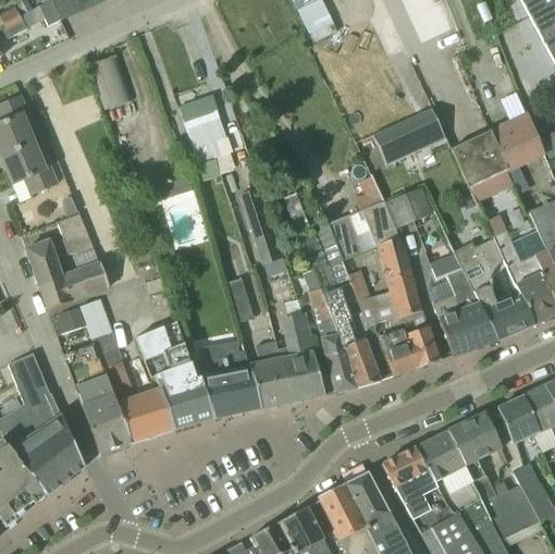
[(17,4),(23,13),(33,8),(29,0),(25,0),(17,4)]
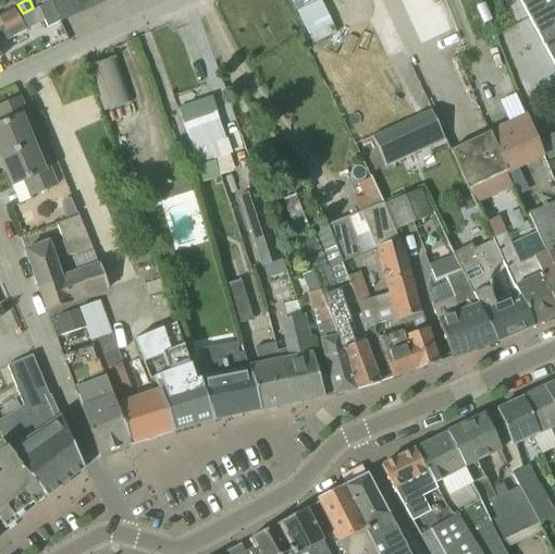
[(61,20),(58,13),(52,0),(40,5),(49,25),(61,20)]
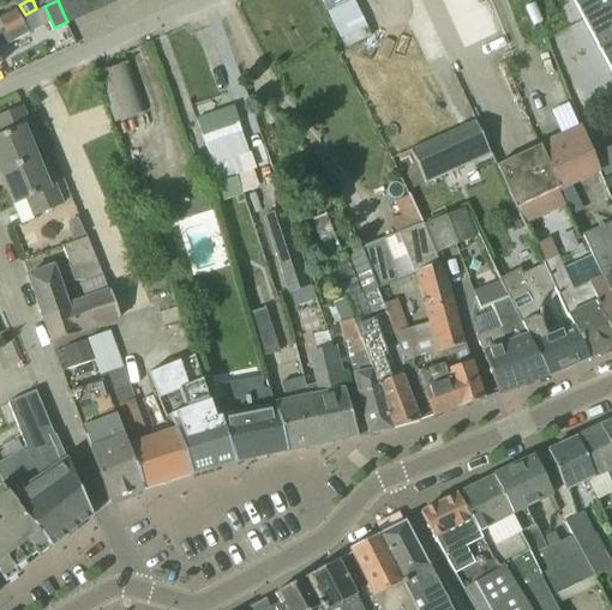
[(64,14),(96,0),(58,0),(64,14)]
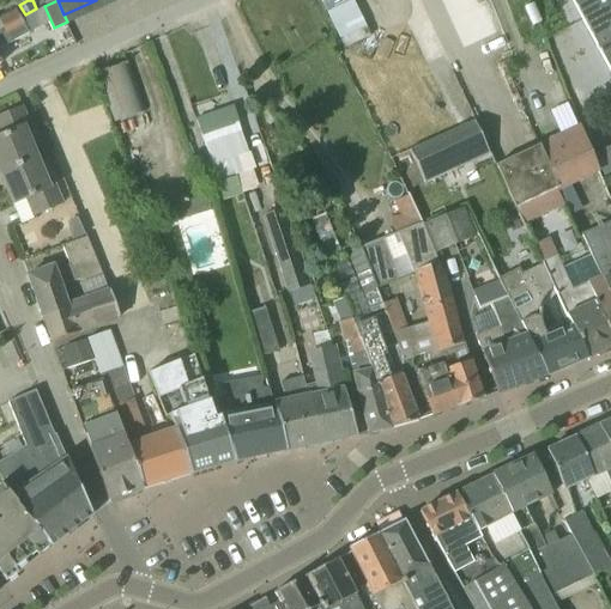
[(448,0),(461,42),(490,34),(479,0),(448,0)]
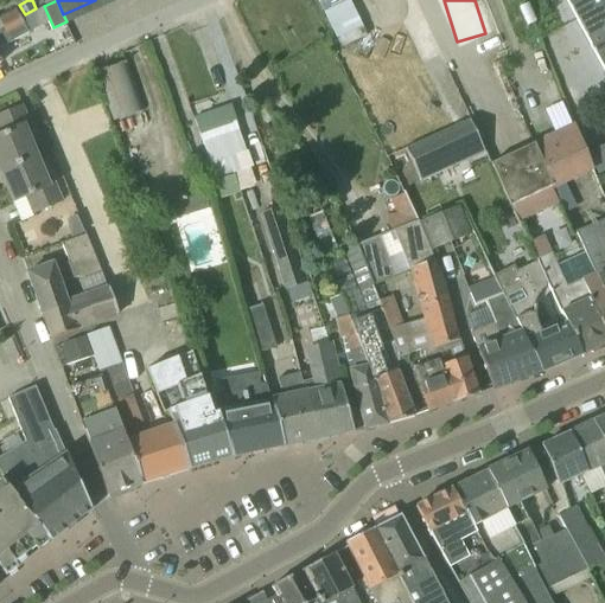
[(570,0),(604,65),(604,0),(570,0)]
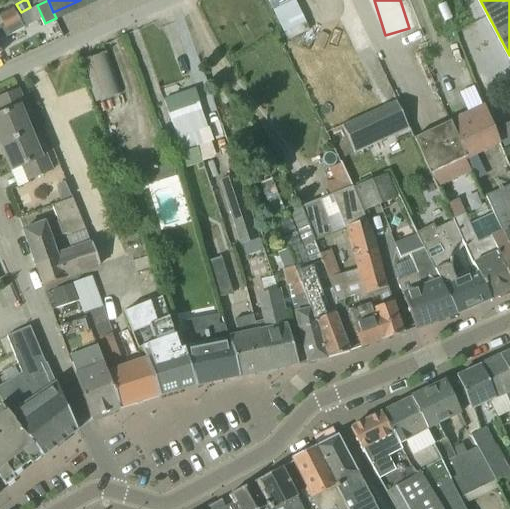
[(0,24),(17,16),(11,6),(0,11),(0,24)]
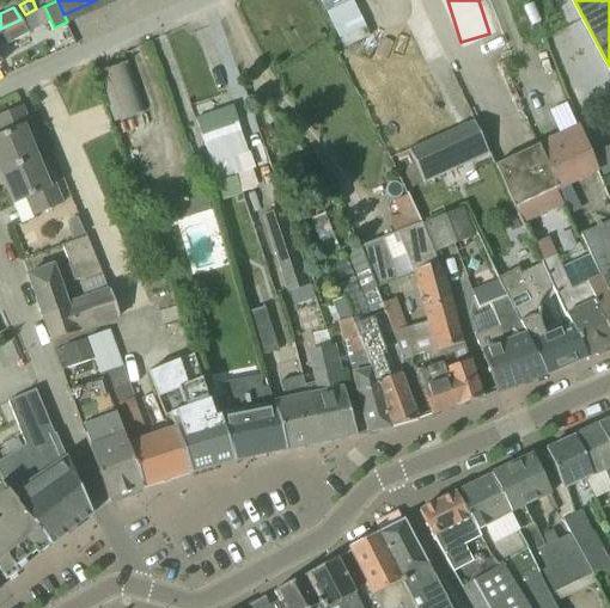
[(0,50),(29,36),(20,19),(0,29),(0,61),(2,60),(0,55),(0,50)]
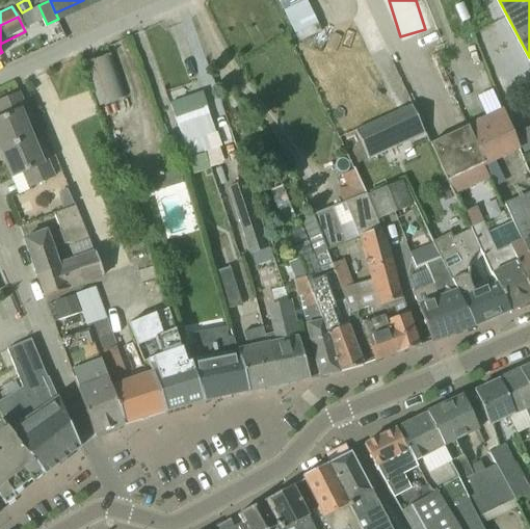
[(99,104),(124,97),(127,95),(113,52),(85,61),(99,104)]
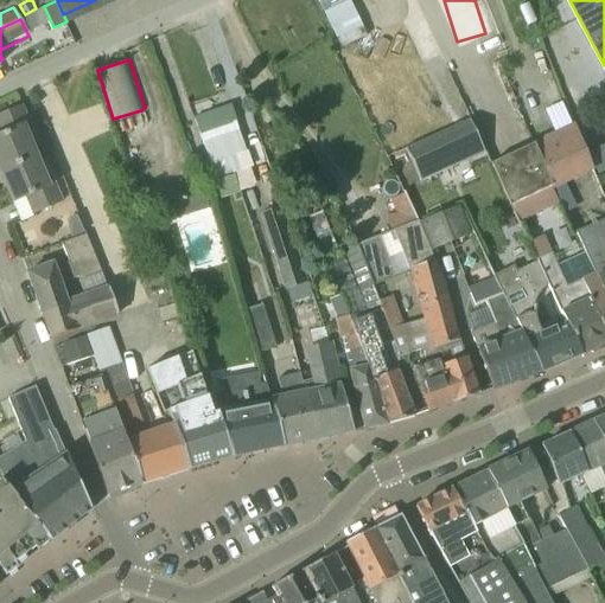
[(0,113),(0,124),(2,133),(0,133),(0,160),(4,168),(40,152),(27,122),(31,121),(25,104),(0,113)]
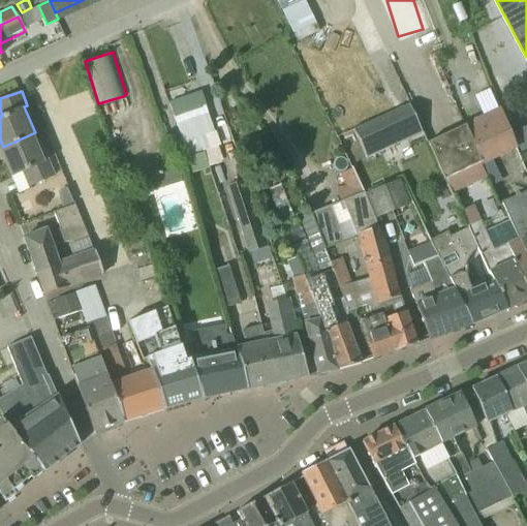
[(368,158),(424,133),(410,103),(354,129),(368,158)]
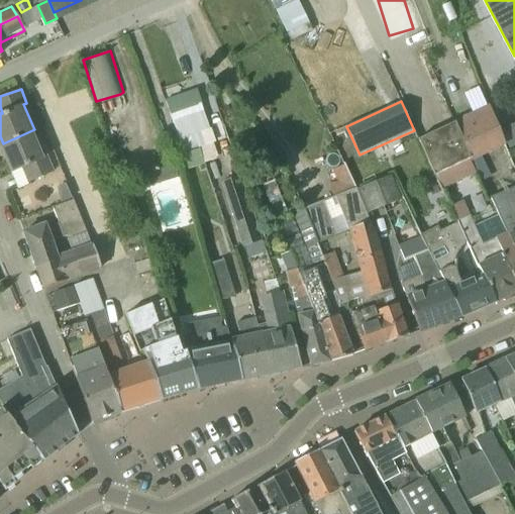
[(506,141),(491,104),(454,121),(472,157),(506,141)]
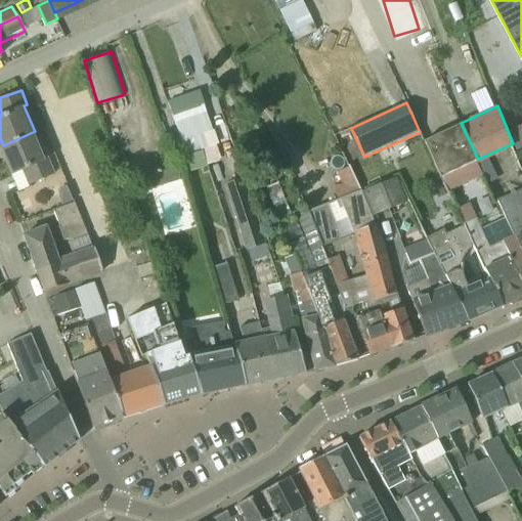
[(187,152),(200,147),(209,144),(210,145),(220,142),(216,128),(214,128),(208,110),(176,120),(187,152)]
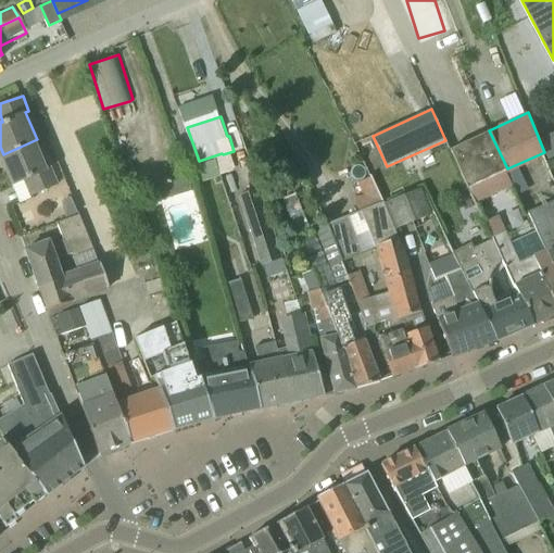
[(507,168),(489,130),(453,147),(470,185),(507,168)]
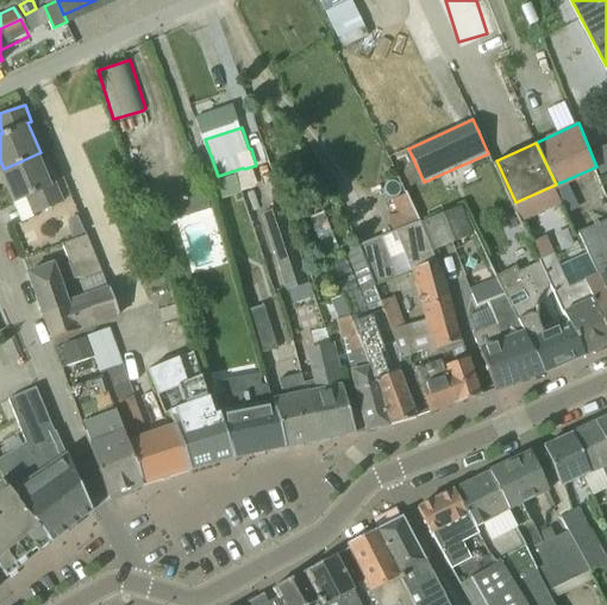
[(17,199),(29,194),(36,210),(64,199),(56,180),(51,182),(41,152),(4,169),(17,199)]
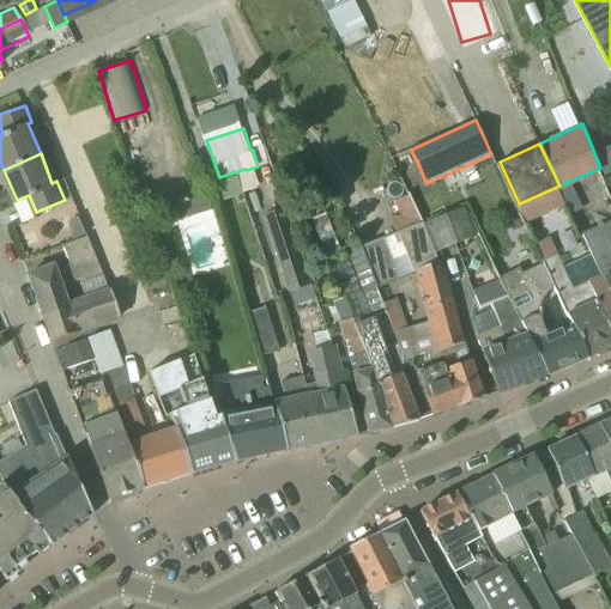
[(410,193),(395,199),(403,213),(407,225),(409,225),(422,219),(410,193)]
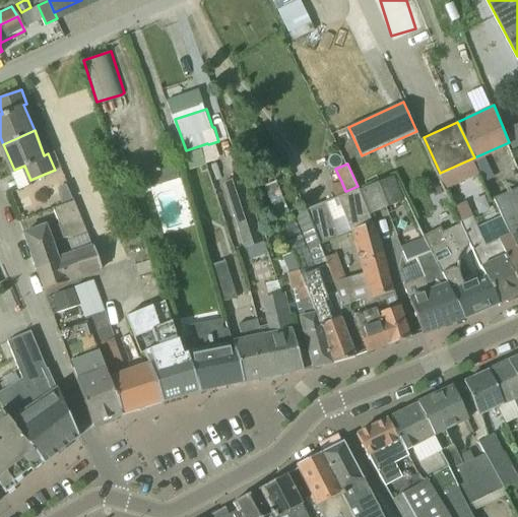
[(489,166),(479,170),(480,173),(487,185),(495,182),(489,166)]
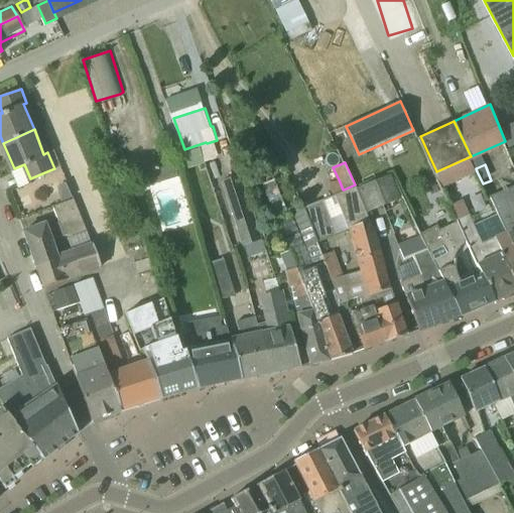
[(391,172),(375,178),(384,203),(401,197),(391,172)]
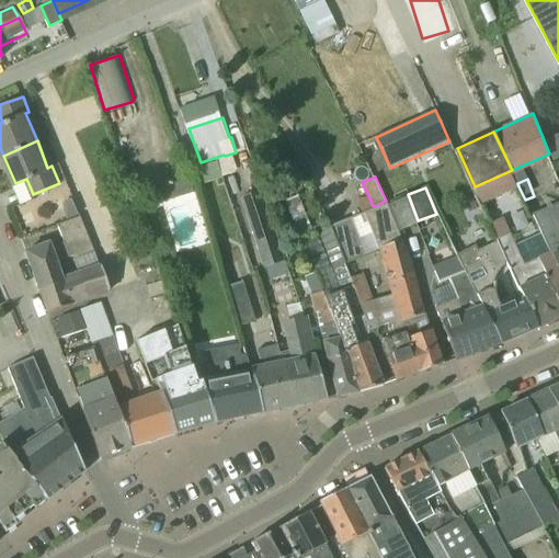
[(241,195),(265,266),(287,259),(263,189),(241,195)]
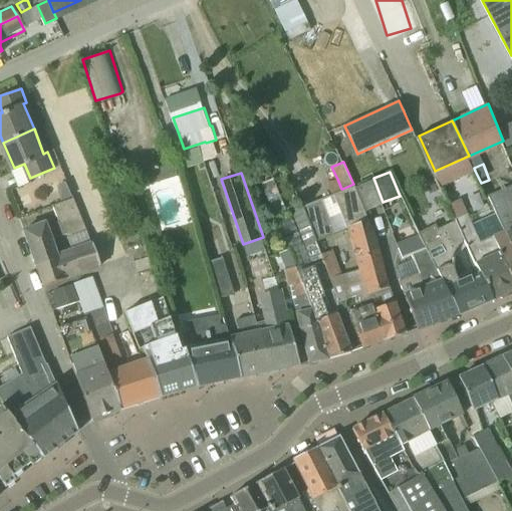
[(166,227),(187,221),(173,178),(152,185),(166,227)]
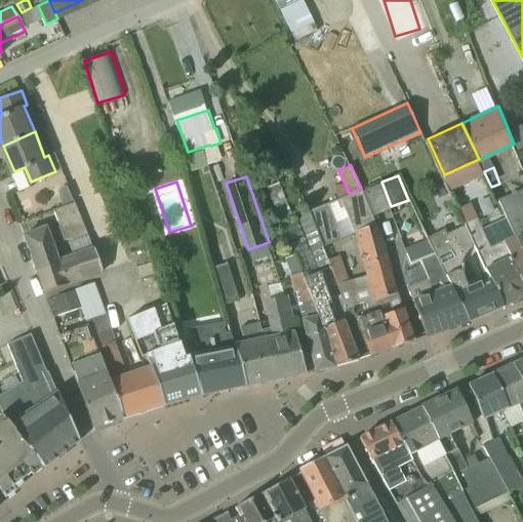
[(363,189),(373,213),(391,206),(381,182),(363,189)]
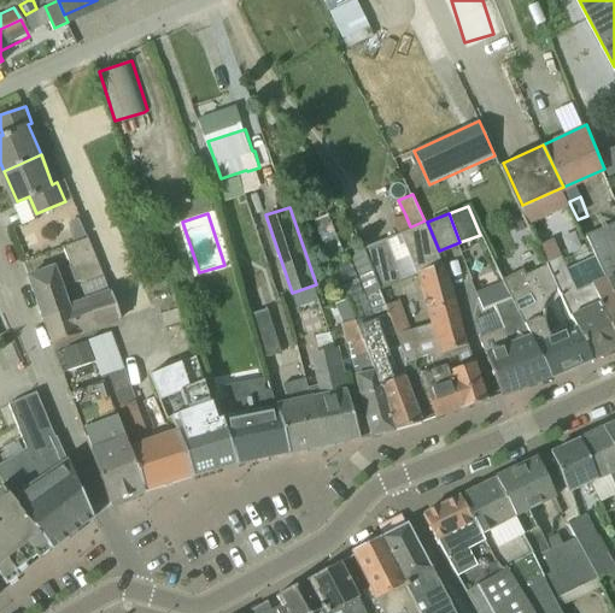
[(316,219),(331,260),(356,323),(358,329),(391,316),(380,287),(380,286),(367,252),(364,246),(346,253),(331,214),(316,219)]
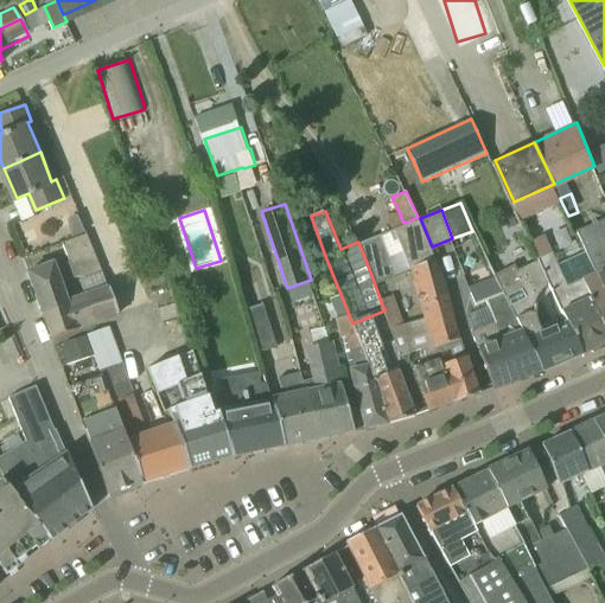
[(440,353),(441,358),(456,399),(478,391),(466,354),(460,337),(439,258),(435,260),(433,252),(421,224),(418,217),(405,223),(403,223),(394,228),(411,267),(411,268),(425,318),(392,326),(403,358),(412,355),(411,353),(424,351),(426,357),(440,353)]
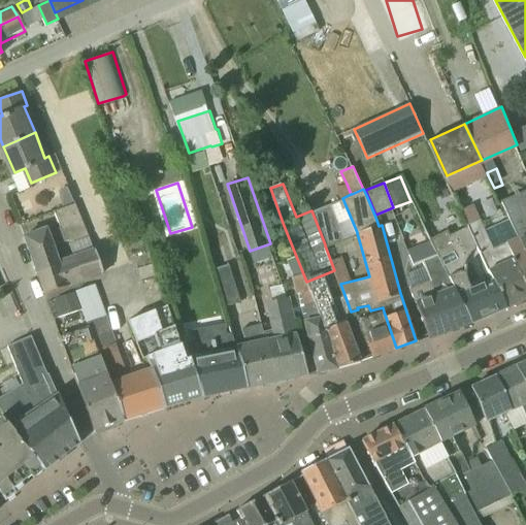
[(525,193),(504,203),(511,219),(519,236),(506,241),(525,284),(525,193)]
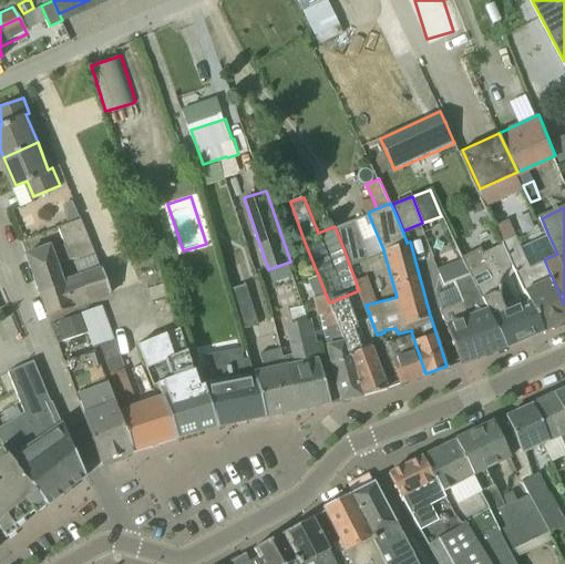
[(358,217),(356,217),(358,223),(370,256),(383,249),(368,213),(358,217)]
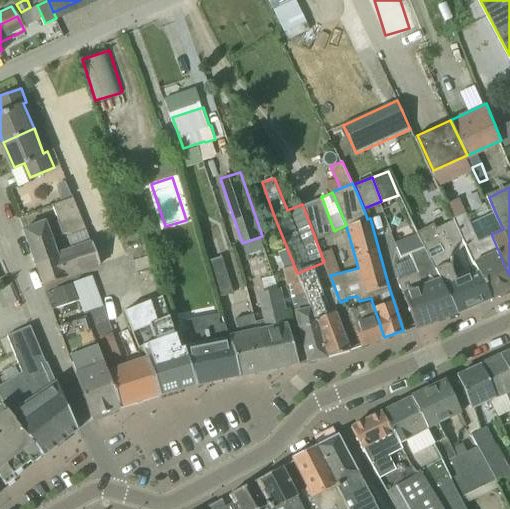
[(73,231),(86,226),(73,195),(53,202),(64,232),(73,231)]
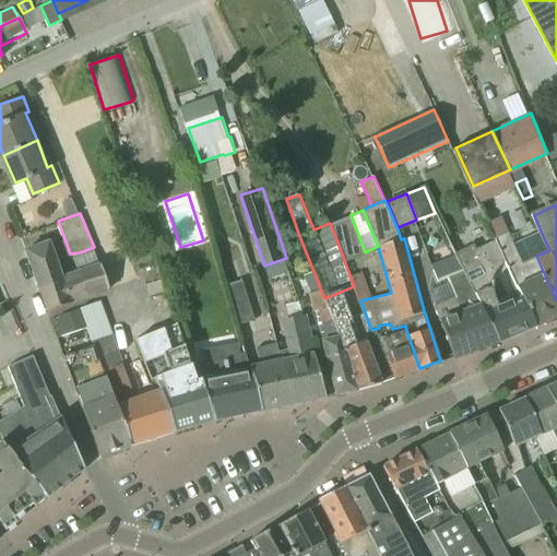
[(556,300),(536,256),(549,250),(541,232),(514,243),(509,231),(496,237),(518,283),(524,297),(536,324),(556,315),(556,300)]
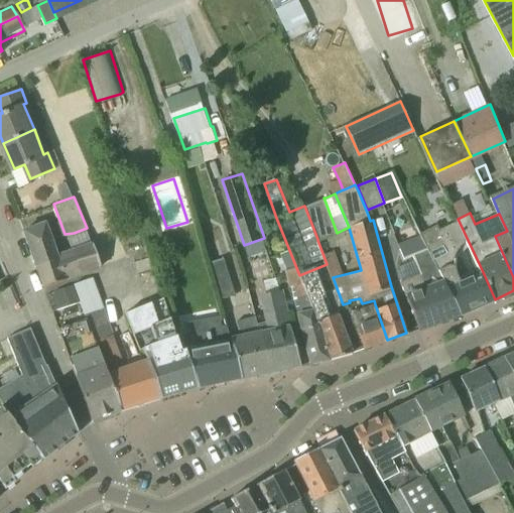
[(47,222),(25,230),(38,266),(60,258),(59,255),(47,222)]
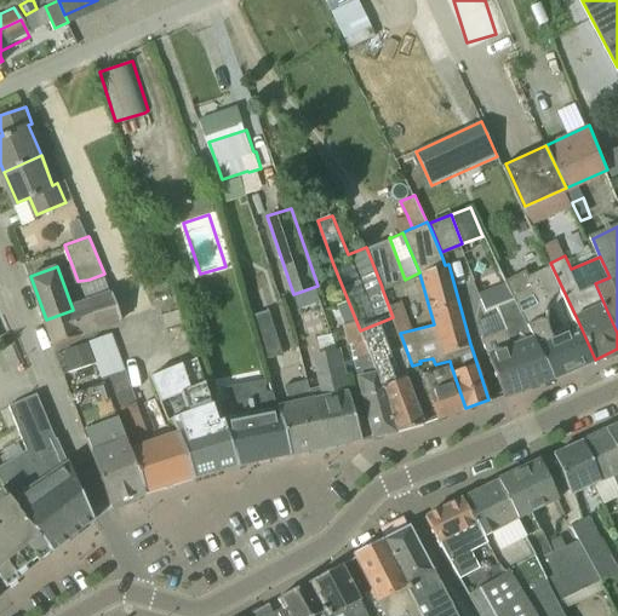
[(544,305),(532,280),(528,270),(508,278),(519,301),(537,343),(554,376),(595,360),(582,329),(572,333),(571,329),(558,335),(553,327),(553,323),(553,320),(543,320),(544,305)]
